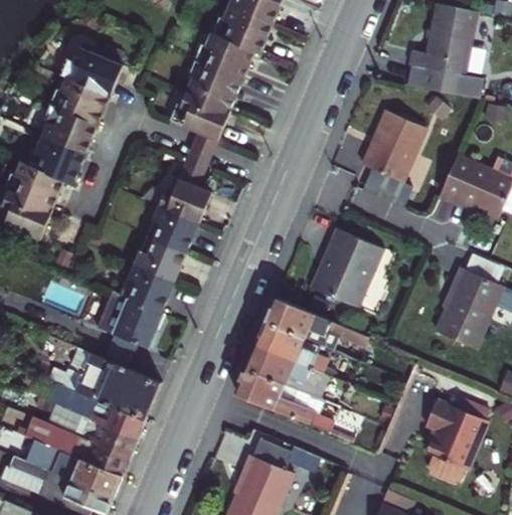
[(273,27),(285,0),(230,0),(228,7),(273,27)]
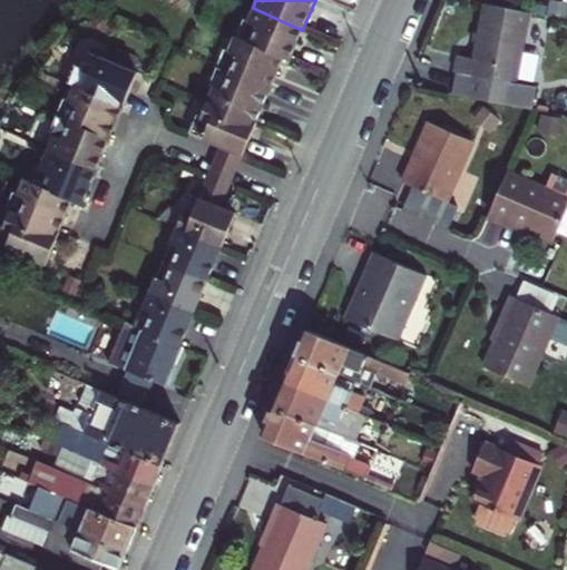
[(526,13),(482,5),(472,59),(456,56),(449,95),(509,106),(526,13)]
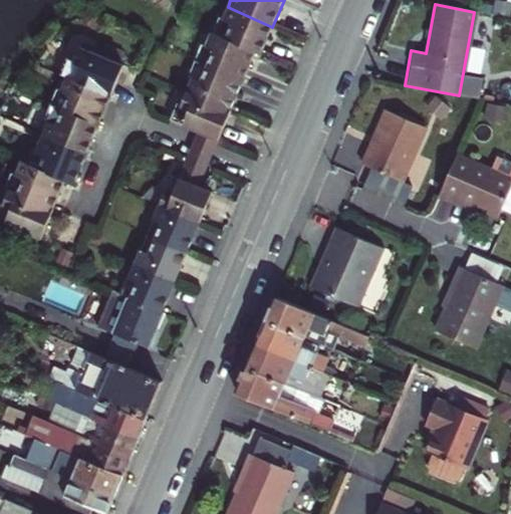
[(259,56),(272,27),(228,7),(222,21),(218,19),(211,35),(254,53),(259,56)]
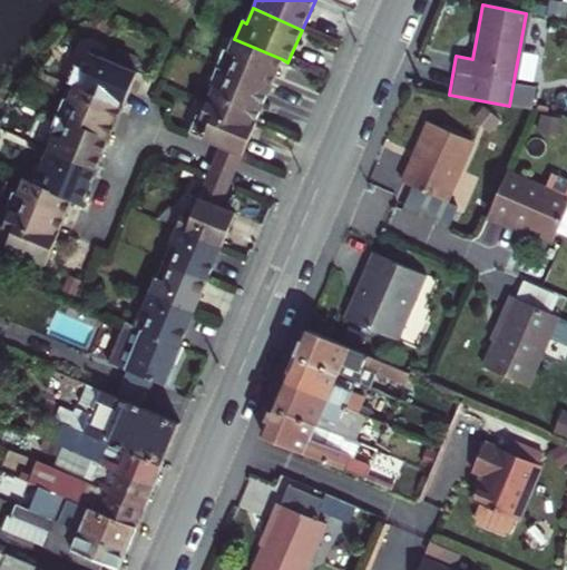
[(213,68),(267,91),(282,59),(234,39),(233,39),(226,53),(221,50),(213,68)]
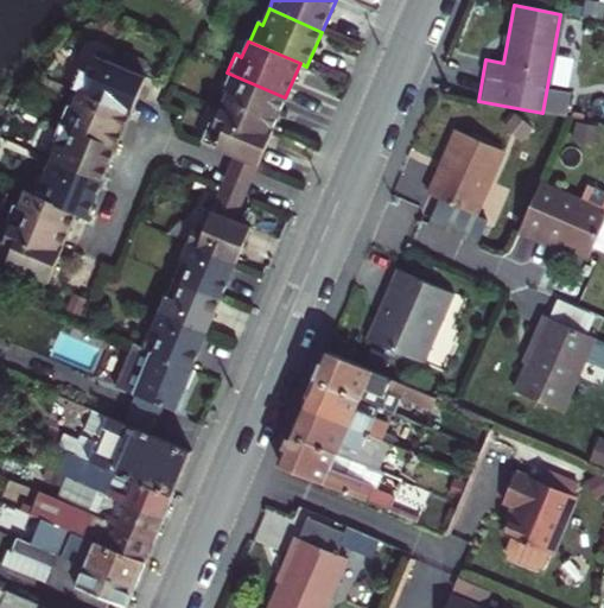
[(128,113),(138,93),(142,77),(94,58),(80,93),(128,113)]
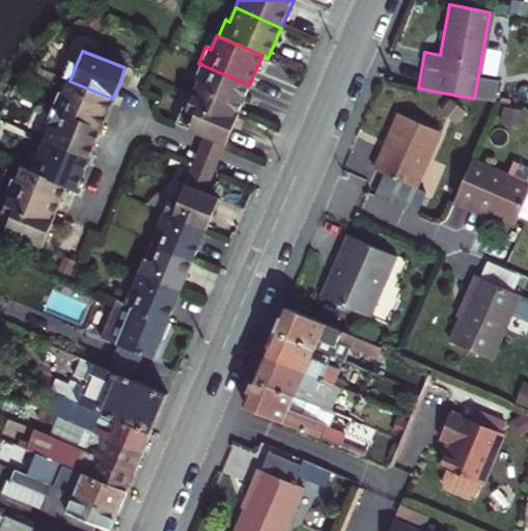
[(235,115),(249,85),(198,63),(191,82),(195,84),(190,96),(235,115)]
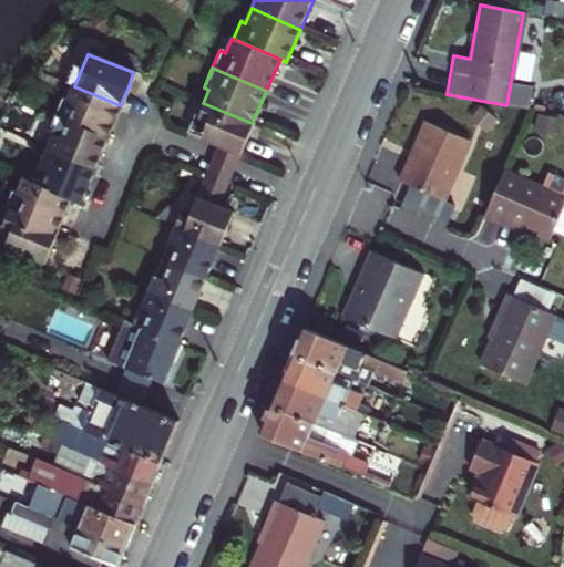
[(74,86),(61,120),(106,138),(120,105),(74,86)]
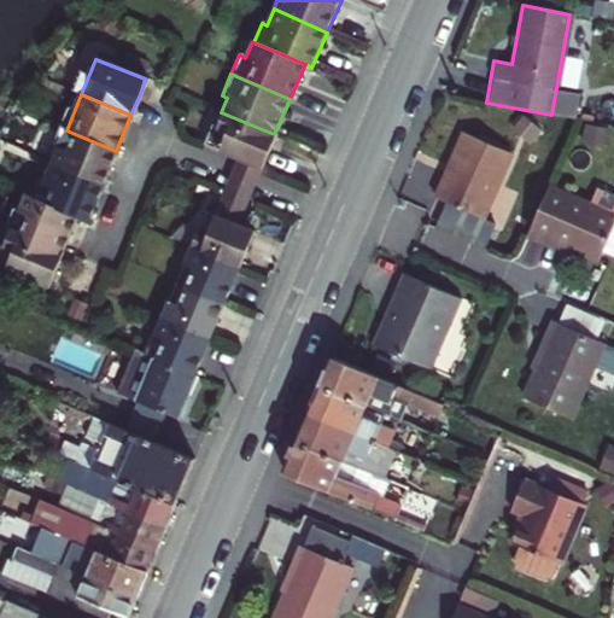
[(274,134),(221,112),(212,129),(208,127),(200,145),(237,161),(258,170),(274,134)]
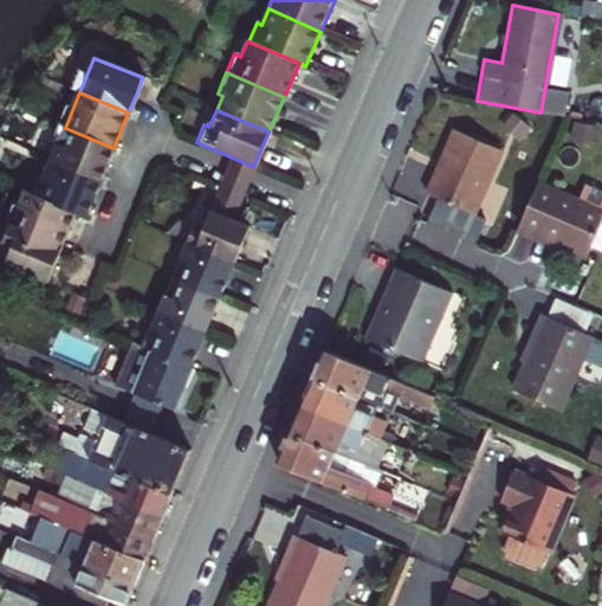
[(51,162),(99,182),(114,148),(65,128),(51,162)]
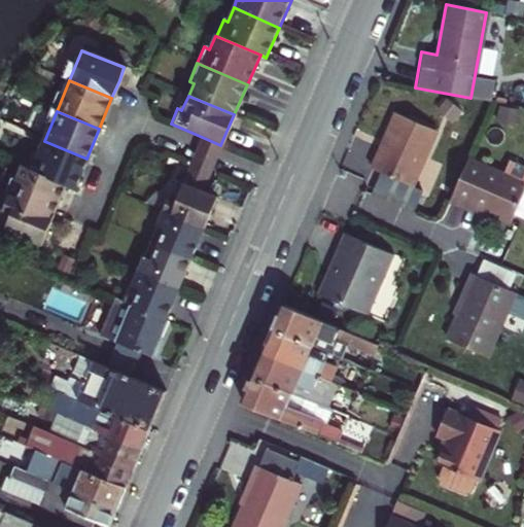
[(365,168),(408,185),(430,129),(389,112),(365,168)]
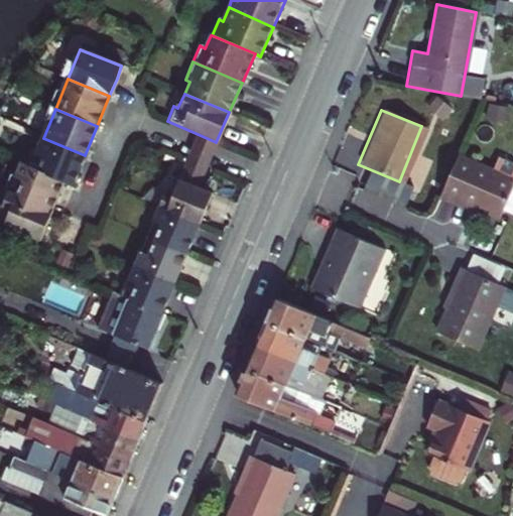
[(196,138),(195,141),(213,148),(214,146),(216,142),(198,134),(196,138)]
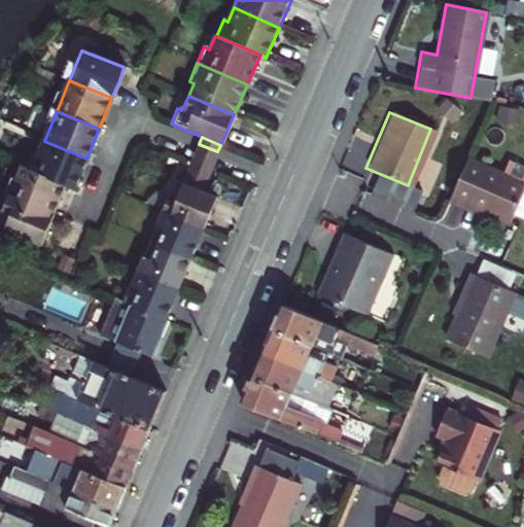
[(74,188),(86,159),(44,141),(32,172),(65,184),(74,188)]
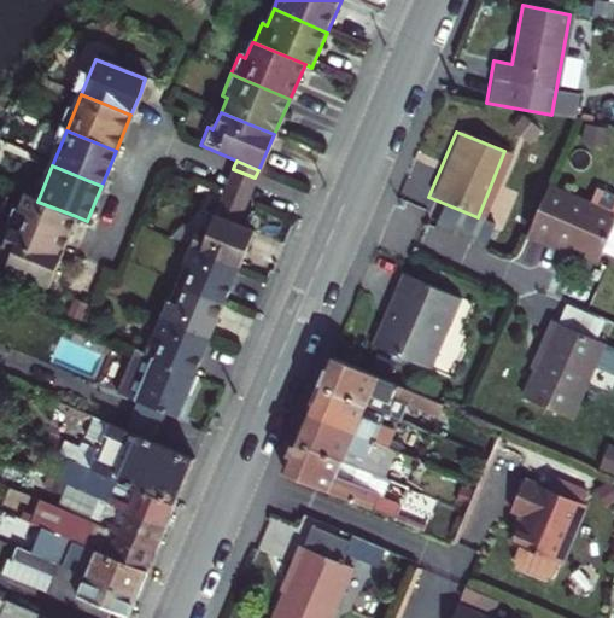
[(255,178),(233,169),(221,197),(243,207),(255,178)]
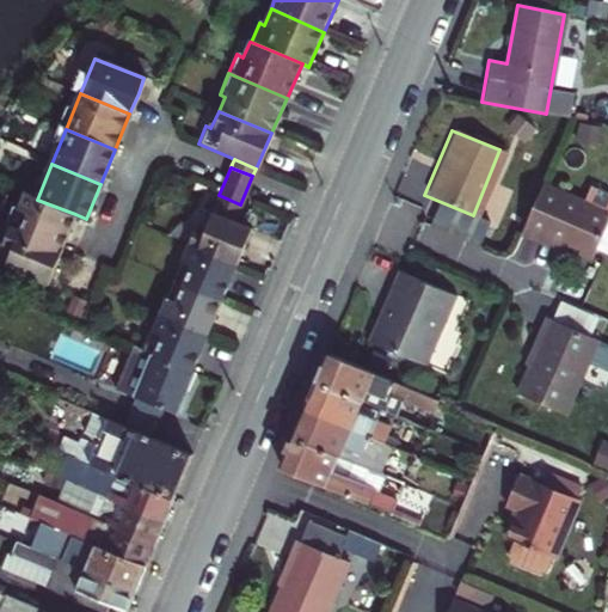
[(607,214),(541,184),(520,232),(539,242),(541,236),(590,257),(595,248),(607,254),(607,214)]
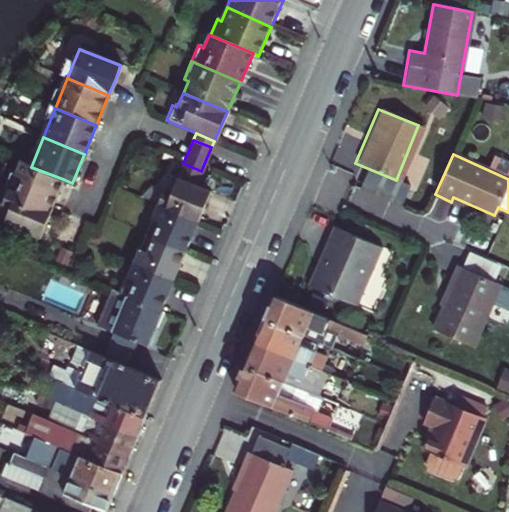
[(51,209),(63,179),(31,167),(23,163),(11,192),(51,209)]
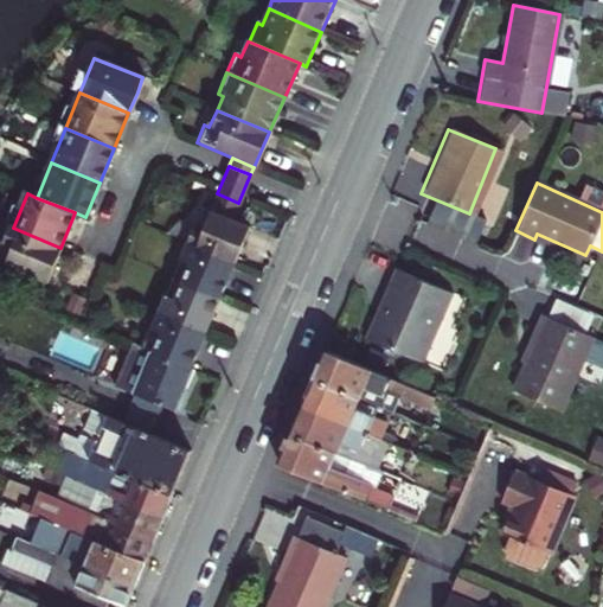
[(230,222),(237,205),(238,203),(217,193),(216,196),(209,213),(230,222)]
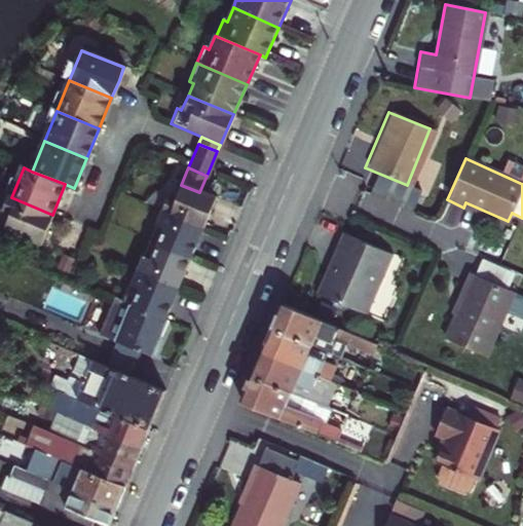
[(199,192),(181,185),(171,181),(157,211),(200,229),(214,199),(199,192)]
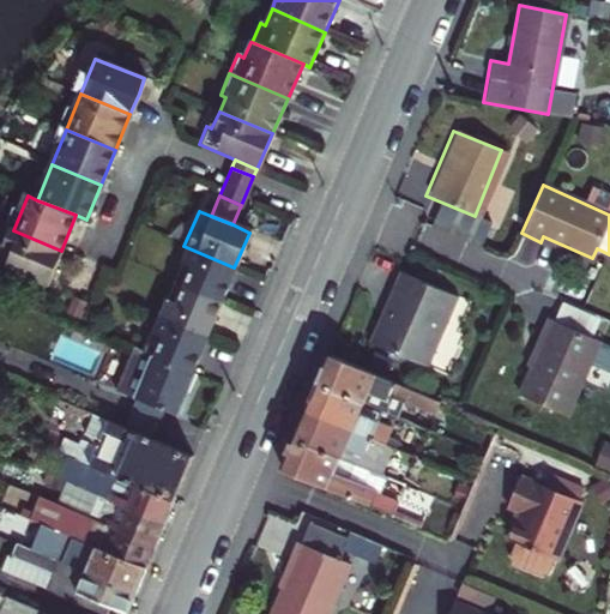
[(46,288),(61,251),(13,230),(0,262),(0,269),(46,288)]
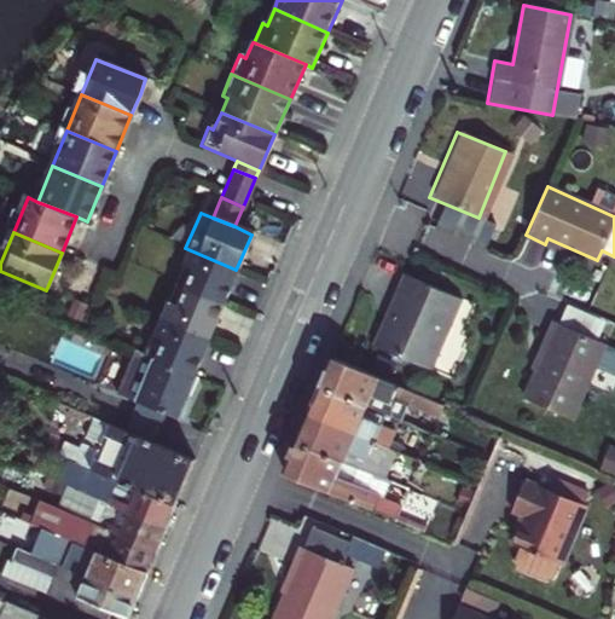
[(236,270),(185,248),(170,284),(221,306),(236,270)]
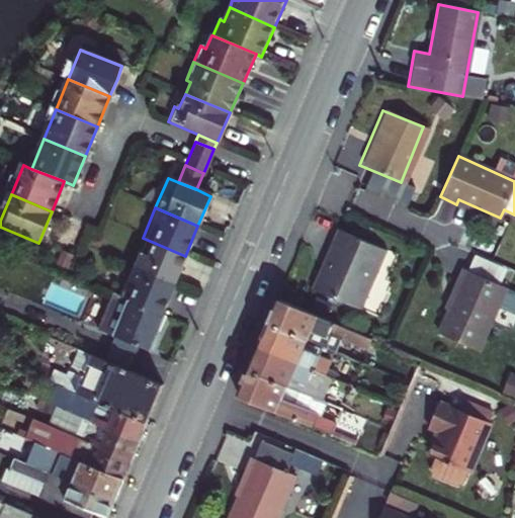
[(382,249),(336,230),(325,256),(327,257),(314,290),(354,308),(367,275),(371,276),(382,249)]
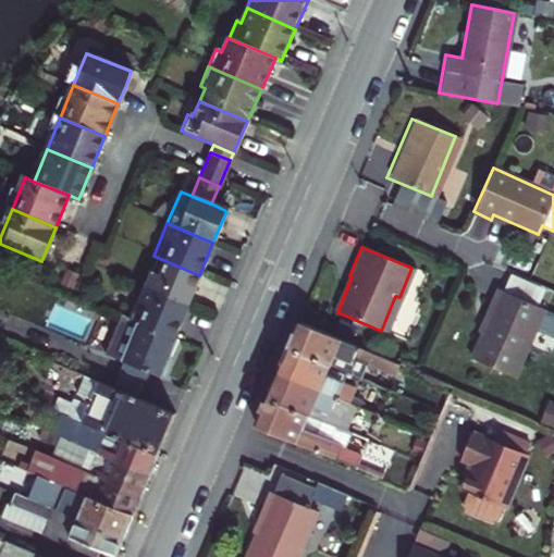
[(154,256),(140,287),(185,307),(199,275),(154,256)]
